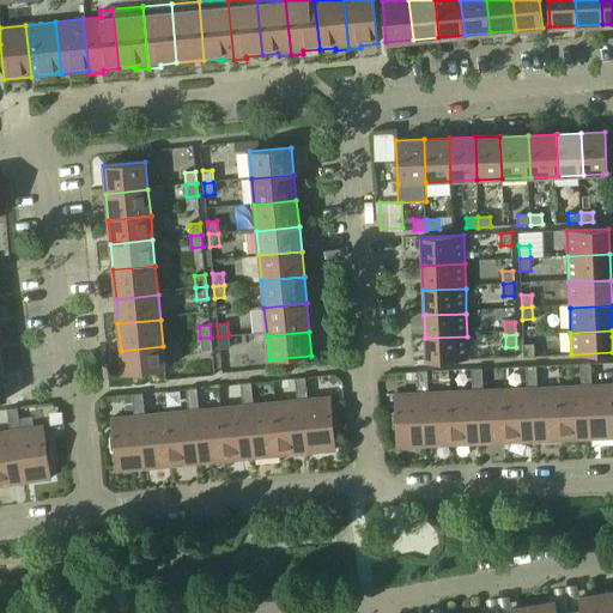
[(230,347),(229,335),(218,337),(219,349),(230,347)]
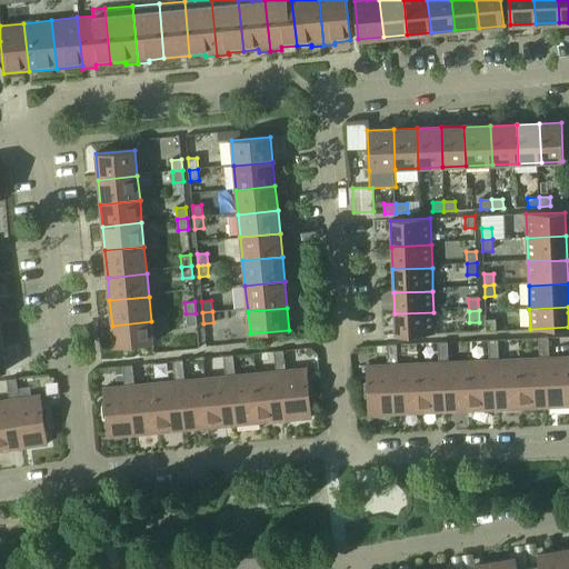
[(435,333),(433,312),(395,313),(396,336),(435,333)]
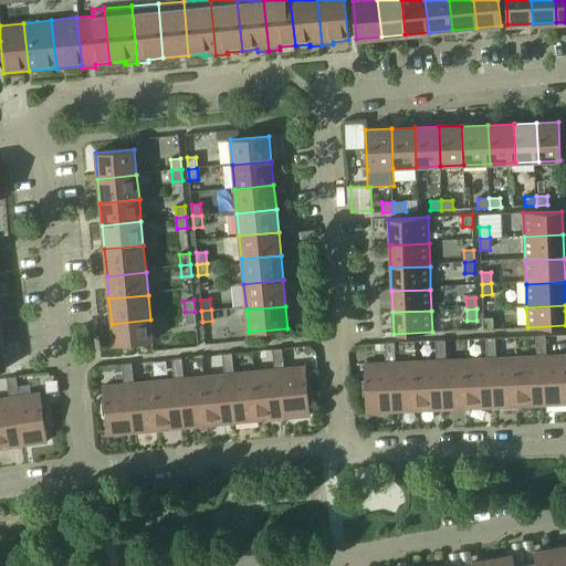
[(196,323),(195,312),(185,312),(186,324),(196,323)]
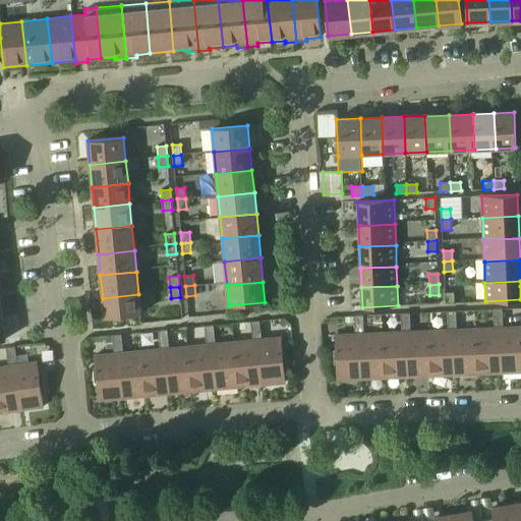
[(454,303),(454,293),(445,293),(446,303),(454,303)]
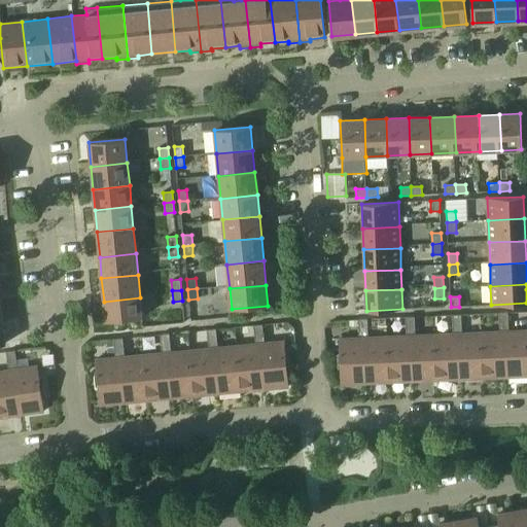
[(142,318),(140,297),(104,302),(105,321),(142,318)]
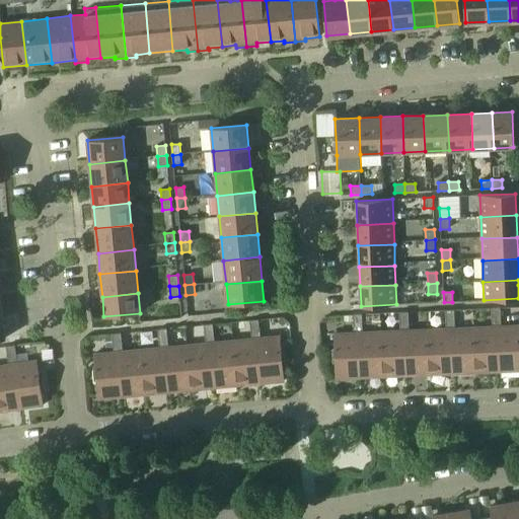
[(499,372),(496,308),(492,308),(493,326),(473,327),(475,373),(499,372)]
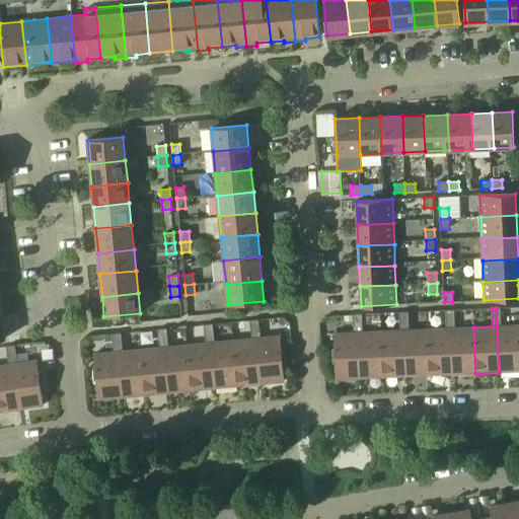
[(518,324),(501,326),(500,308),(496,308),(499,372),(518,370),(518,324)]
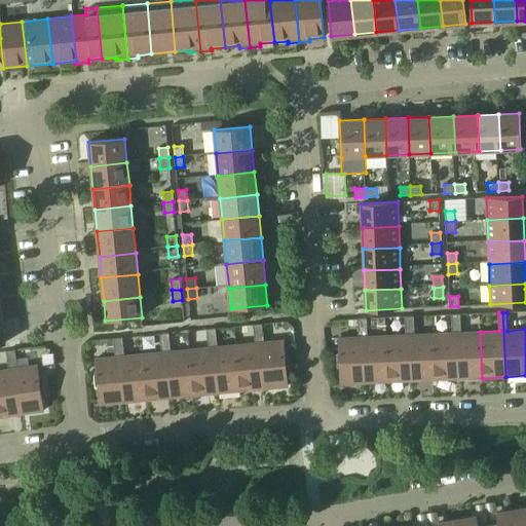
[(458,379),(456,314),(451,314),(452,333),(434,334),(436,380),(458,379)]
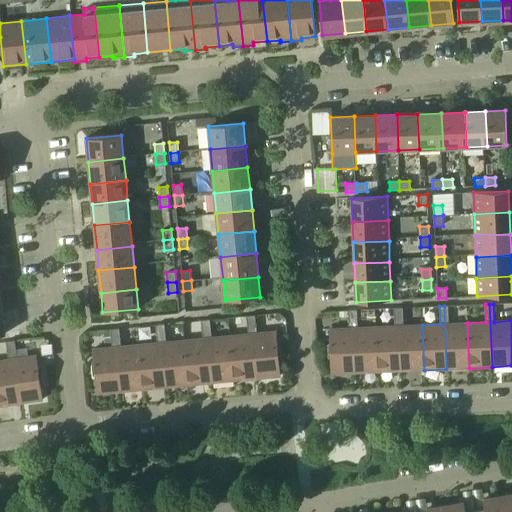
[(469,368),(467,323),(449,324),(448,306),(444,306),(446,369),(469,368)]
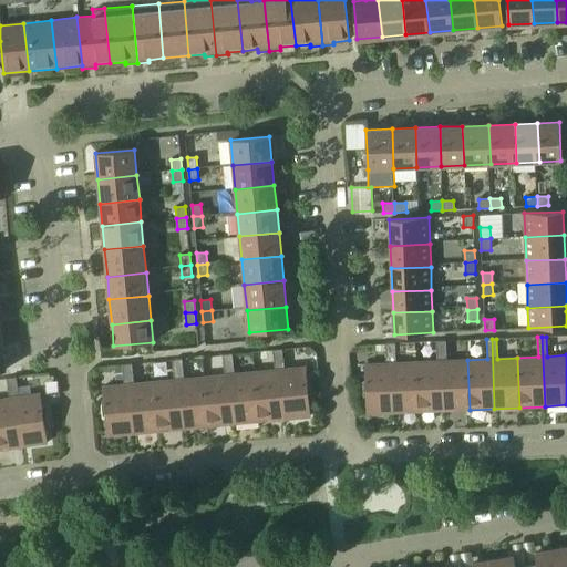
[(444,411),(441,341),(436,341),(437,361),(416,362),(419,412),(444,411)]
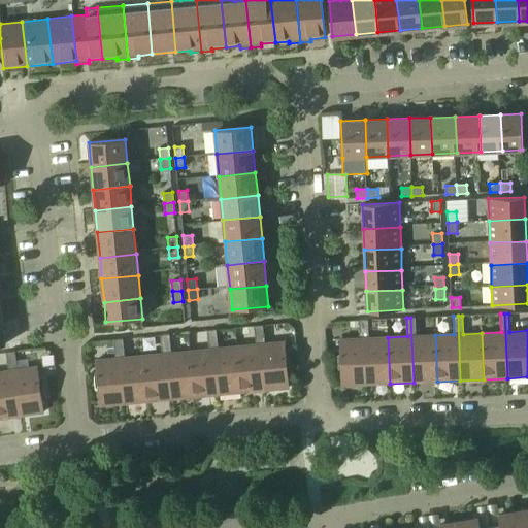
[(437,382),(435,335),(416,336),(416,318),(410,318),(414,383),(437,382)]
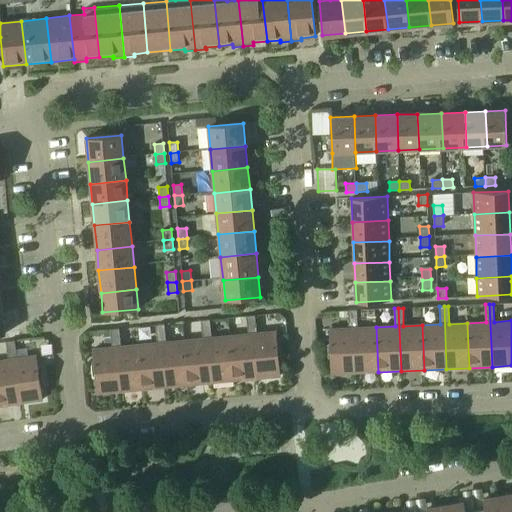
[(355,372),(352,310),(348,310),(349,328),(330,329),(330,344),(327,344),(328,358),(331,358),(331,374),(355,372)]
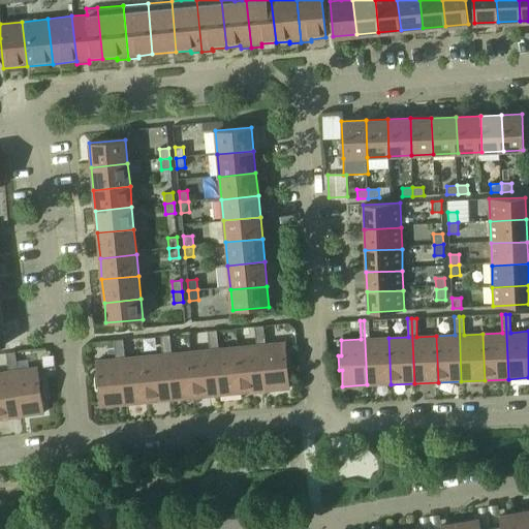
[(391,384),(389,338),(370,339),(369,320),(364,320),(367,384),(391,384)]
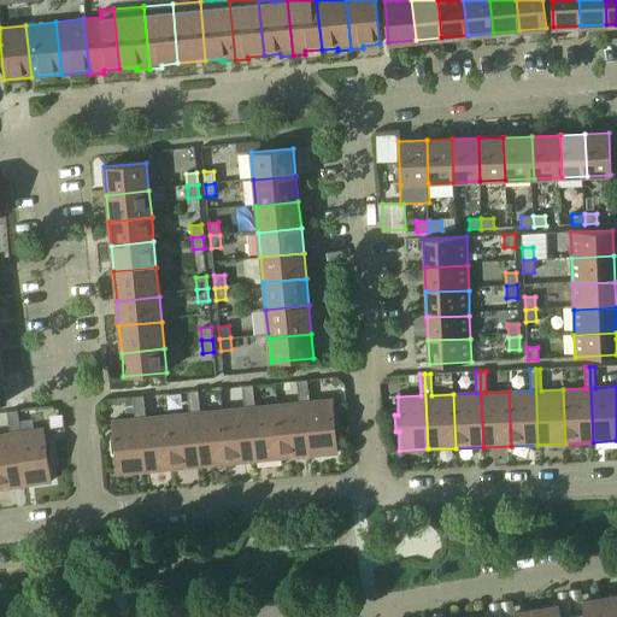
[(310,456),(303,381),(297,381),(299,403),(277,405),(282,458),(310,456)]
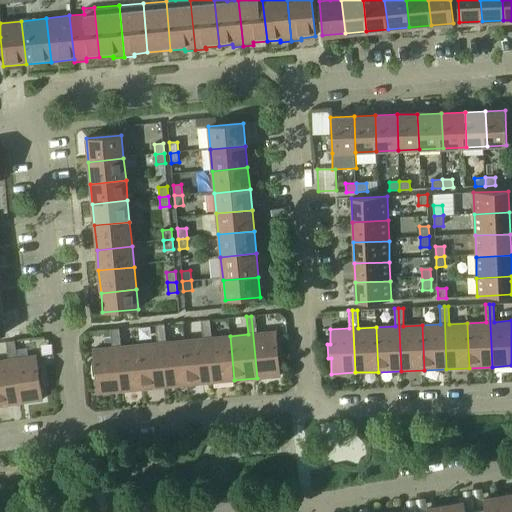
[(257,333),(255,316),(251,316),(257,378),(281,376),(279,361),(282,360),(280,346),(278,346),(276,331),(257,333)]
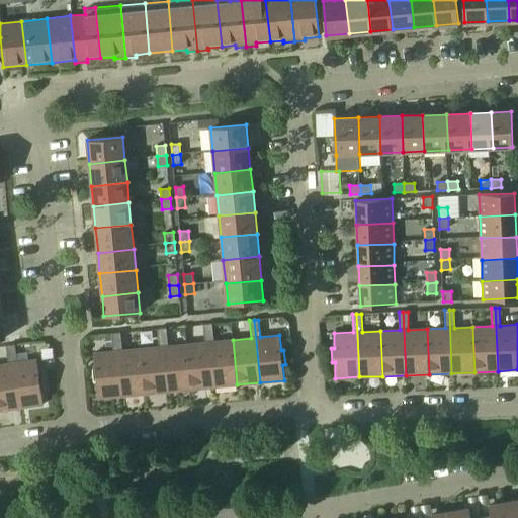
[(213,387),(207,324),(203,325),(205,342),(186,344),(191,390),(213,387)]
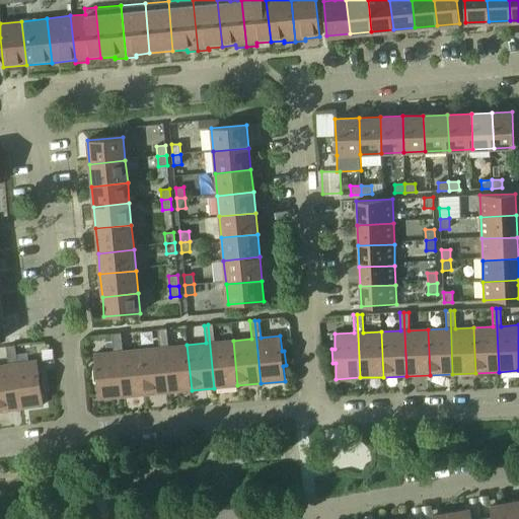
[(237,385),(233,341),(214,343),(213,324),(208,324),(214,388),(237,385)]
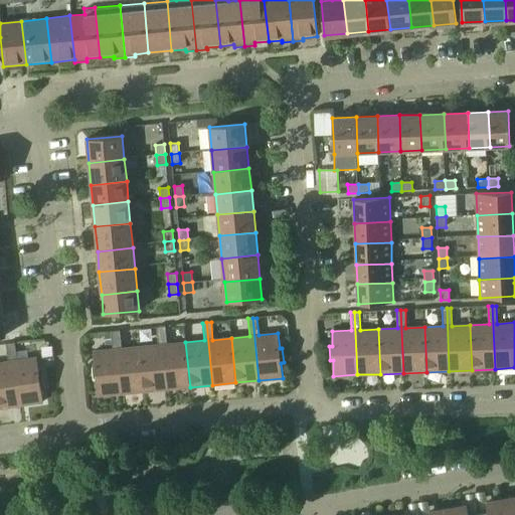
[(190,387),(185,342),(167,344),(165,326),(161,327),(167,389),(190,387)]
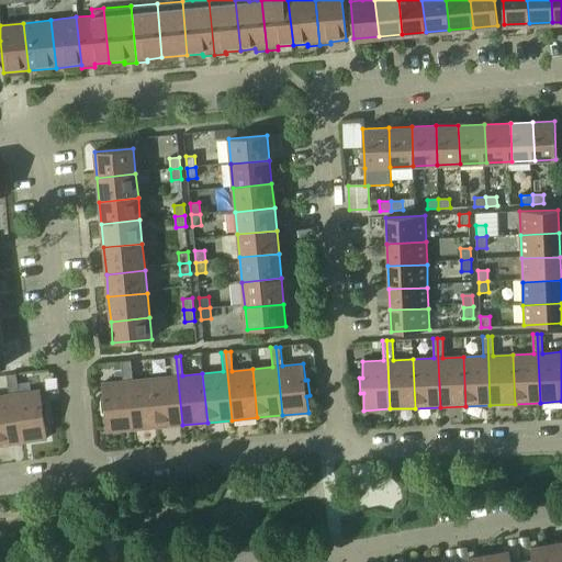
[(182,425),(176,357),(171,357),(172,377),(153,379),(157,427),(182,425)]
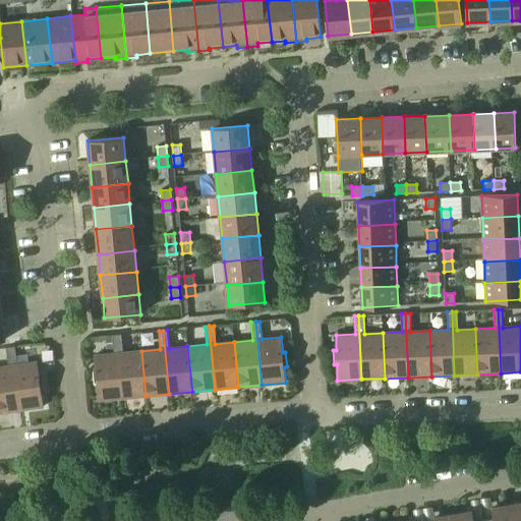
[(123,398),(117,335),(112,336),(114,353),(95,355),(96,371),(93,371),(95,386),(98,385),(99,401),(123,398)]
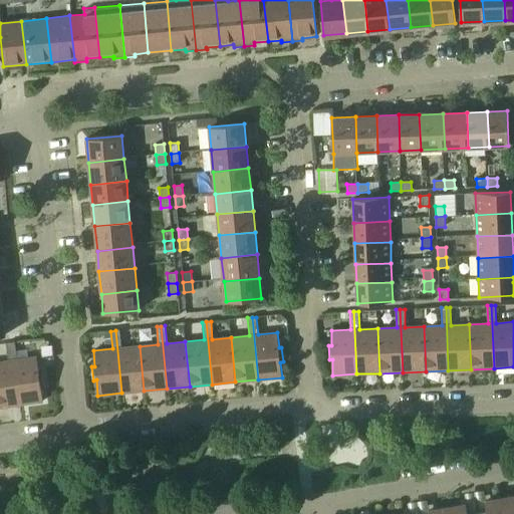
[(144,391),(140,346),(121,347),(119,330),(115,330),(121,393),(144,391)]
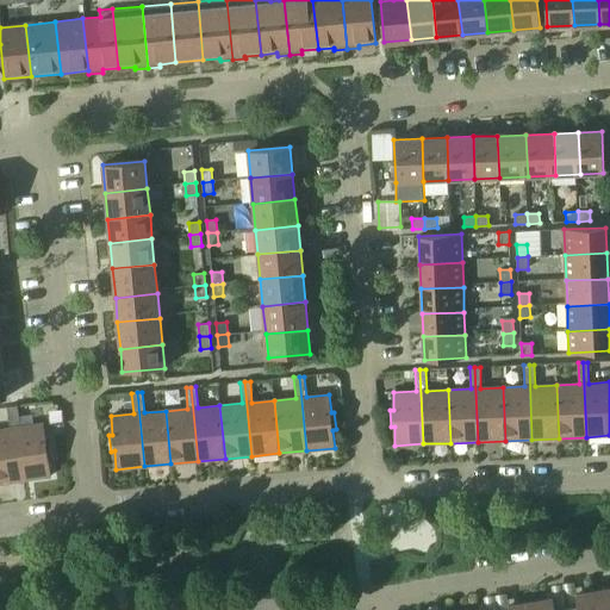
[(0,484),(24,480),(16,428),(12,406),(7,408),(10,429),(2,430),(0,430),(0,484)]
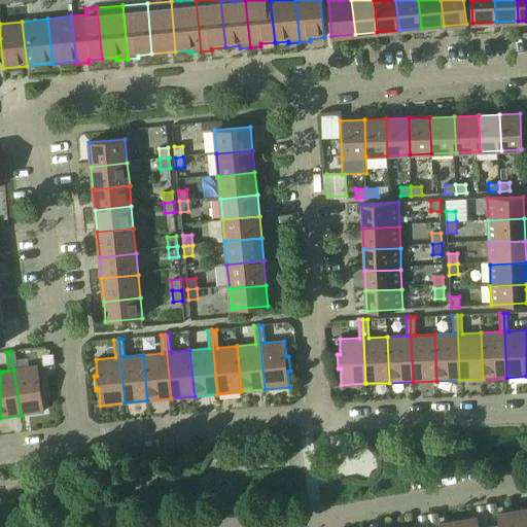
[(10,351),(13,370),(21,415),(44,412),(42,396),(44,395),(42,381),(40,381),(37,365),(18,369),(14,351),(10,351)]
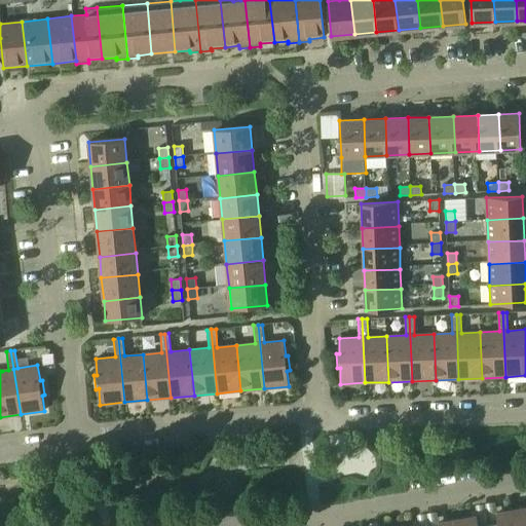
[(525,525),(525,506),(516,509),(519,525),(525,525)]
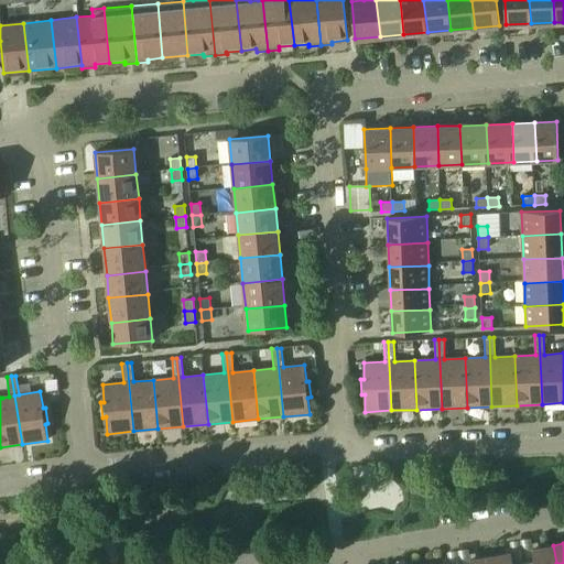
[(556,563),(553,545),(532,549),(534,560),(523,562),(523,563),(556,563)]
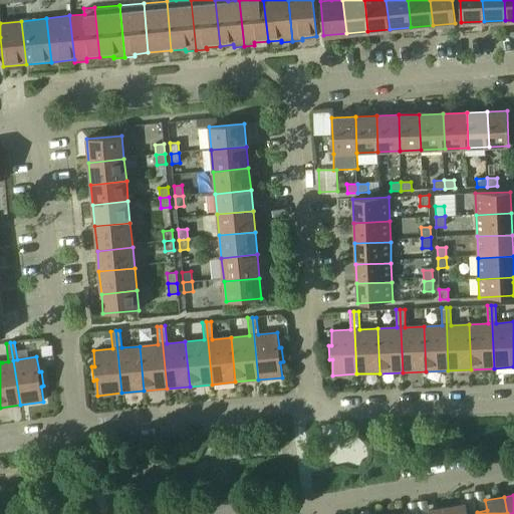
[(477,513),(477,512),(468,513),(466,503),(447,507),(448,513),(477,513)]
